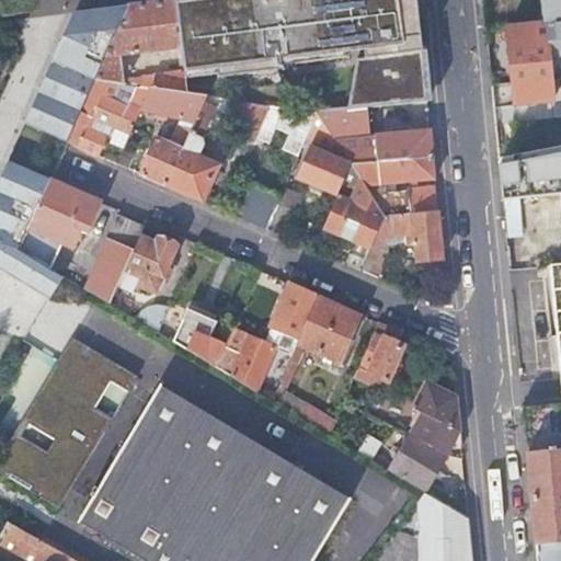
[(175,0),(162,1),(127,7),(93,79),(113,81),(123,83),(119,56),(181,48),(175,0)]
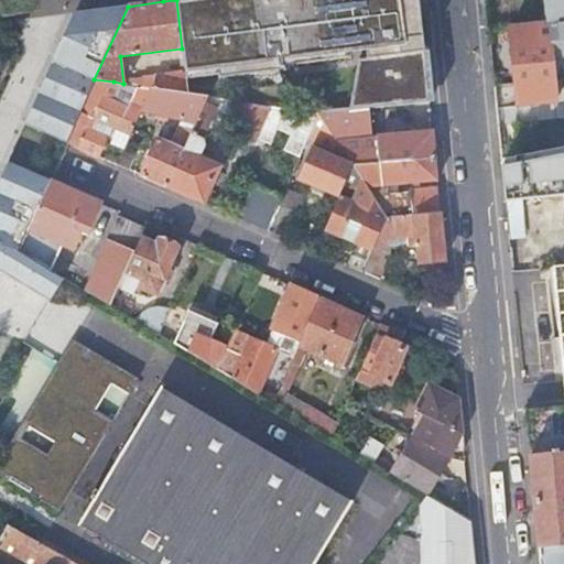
[(176,0),(182,49),(185,71),(217,67),(218,75),(218,78),(285,71),(281,60),(294,57),(347,51),(365,49),(366,58),(357,60),(347,111),(368,109),(430,104),(424,52),(419,0),(176,0)]
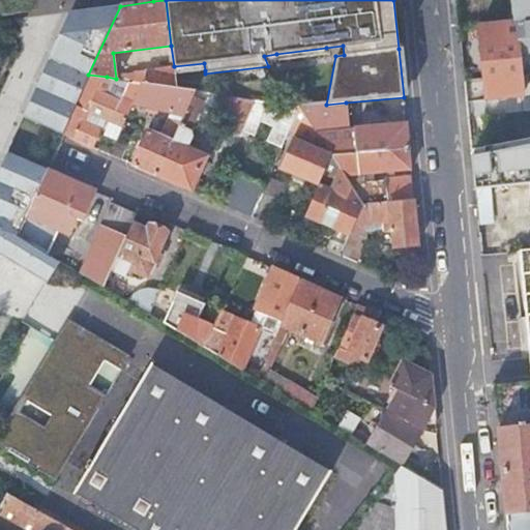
[(529,0),(508,0),(511,24),(478,28),(486,99),(522,96),(519,62),(524,61),(525,65),(529,64),(529,0)]
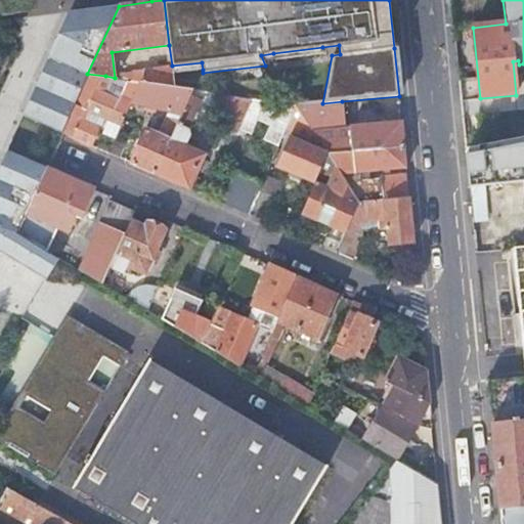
[(87,74),(119,6),(68,12),(57,35),(47,57),(45,64),(28,101),(23,115),(61,132),(87,74)]
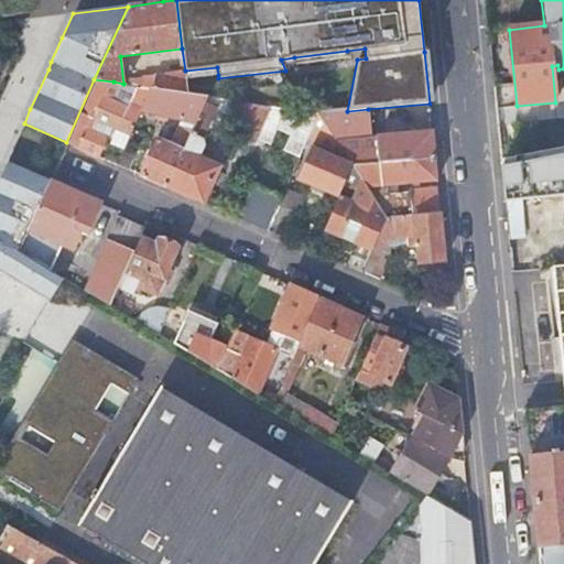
[(347,51),(294,57),(295,65),(347,58),(347,51)]
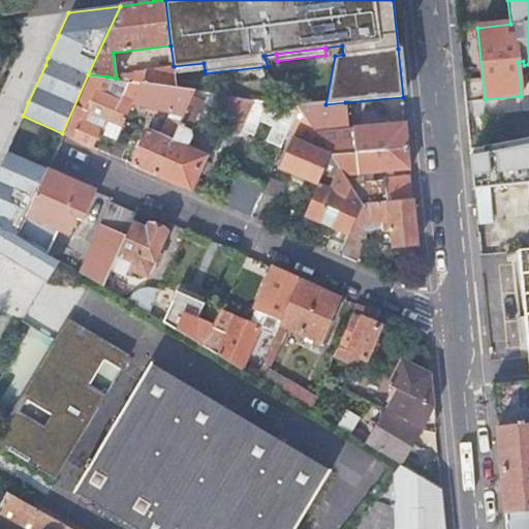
[(204,63),(174,66),(175,73),(205,70),(204,63)]
